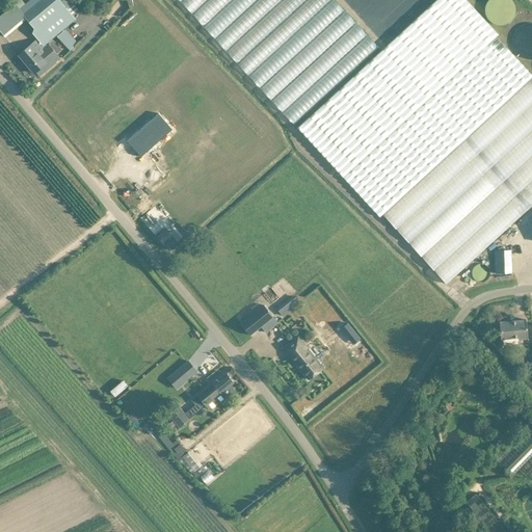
[(44,45),(47,42),(75,19),(72,15),(78,10),(70,0),(29,0),(26,3),(23,0),(22,0),(19,0),(16,3),(1,16),(0,16),(0,30),(5,36),(27,19),(29,22),(34,28),(33,32),(37,38),(44,45)]
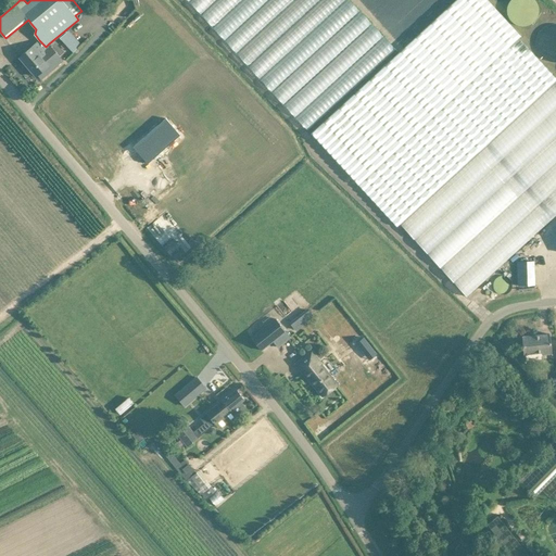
[(466,297),(555,213),(555,79),(518,39),(521,36),(487,0),(454,0),(311,133),(396,226),(400,224),(466,297)]
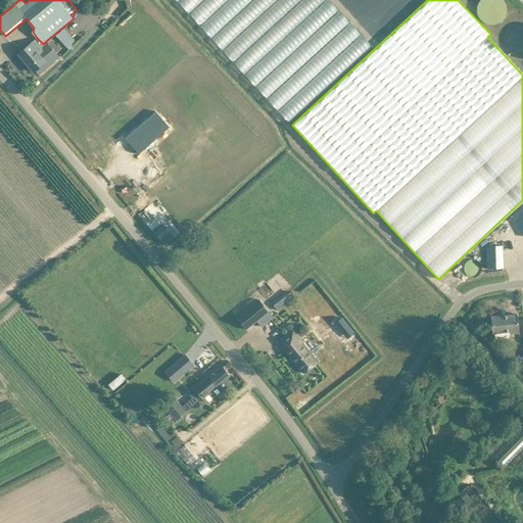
[(64,29),(56,36),(59,38),(63,43),(68,49),(77,42),(64,29)]
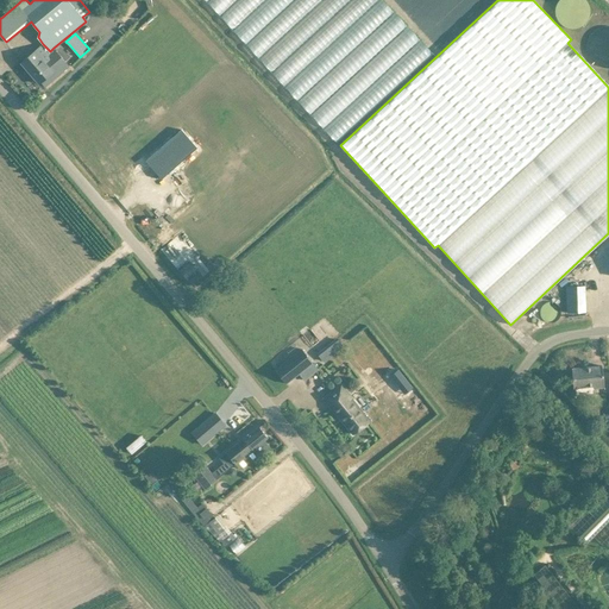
[(66,62),(56,50),(50,55),(42,45),(22,63),(39,83),(66,62)]
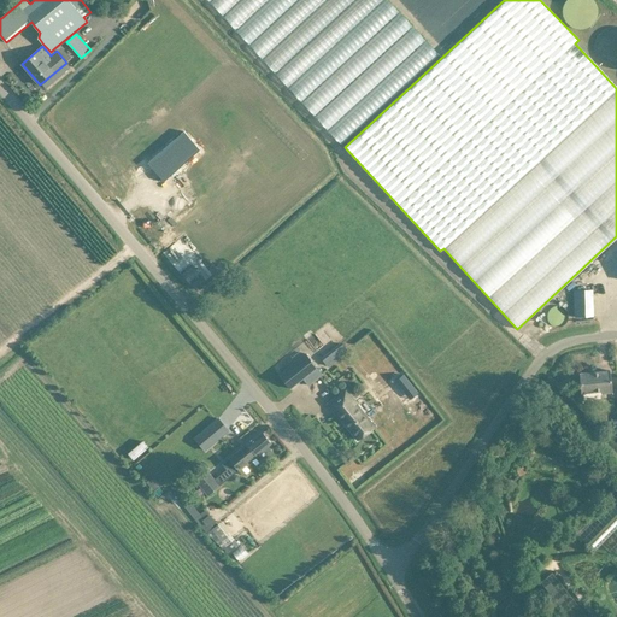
[(184,131),(147,163),(164,182),(200,150),(184,131)]
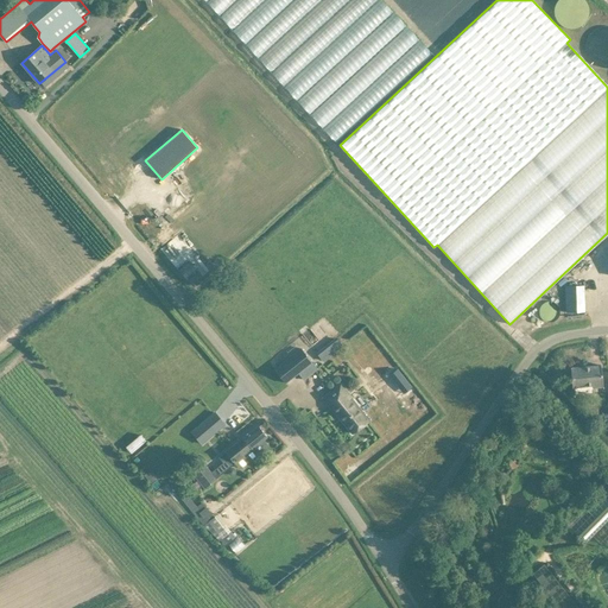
[(211,172),(225,159),(216,150),(202,163),(211,172)]
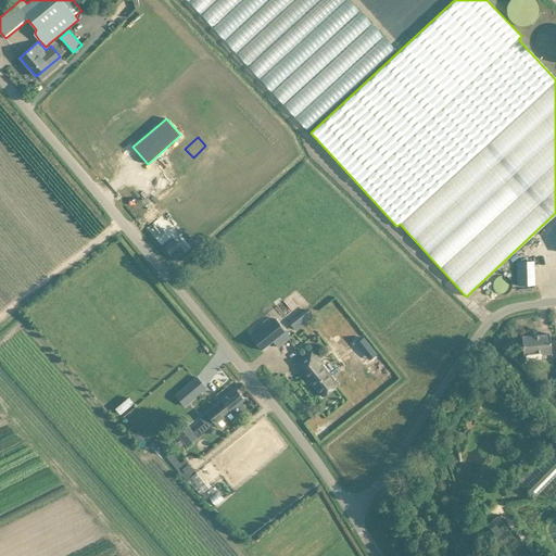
[(531,261),(518,262),(518,275),(518,286),(532,286),(532,275),(531,261)]
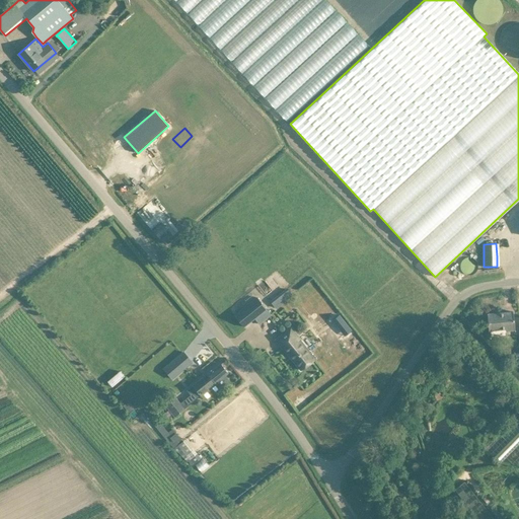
[(293,295),(287,288),(270,301),(276,308),(293,295)]
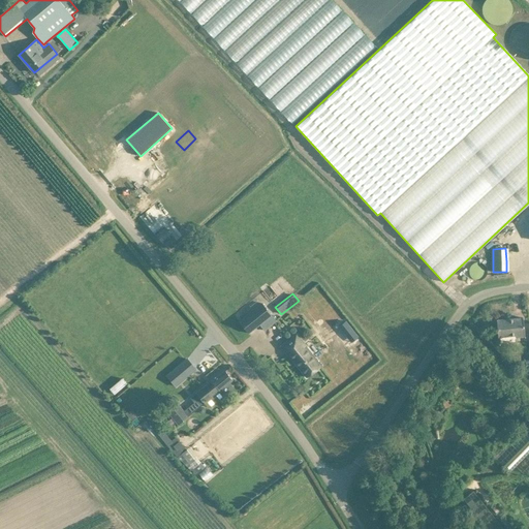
[(240,321),(249,333),(259,324),(265,330),(276,320),(262,303),(240,321)]
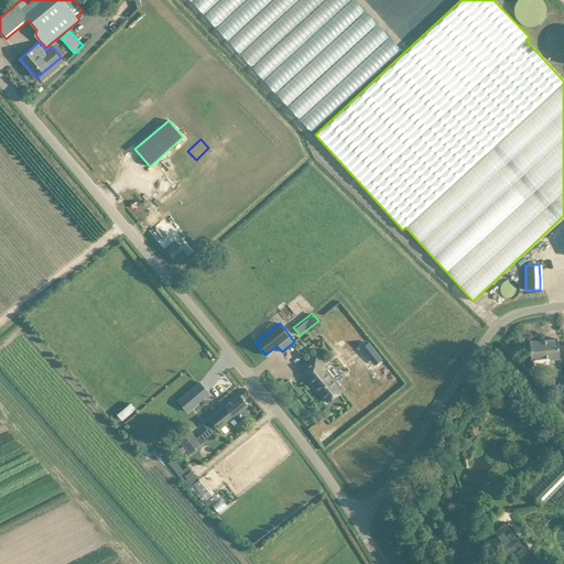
[(530,342),(531,353),(531,359),(551,357),(551,360),(560,359),(559,349),(557,338),(530,342)]
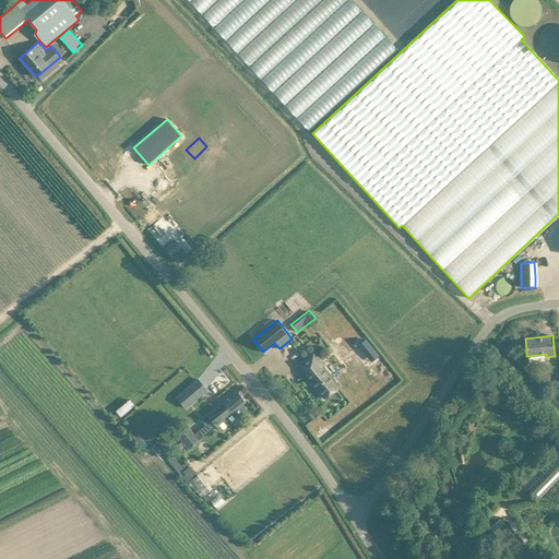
[(340,387),(313,354),(298,366),(324,399),(340,387)]
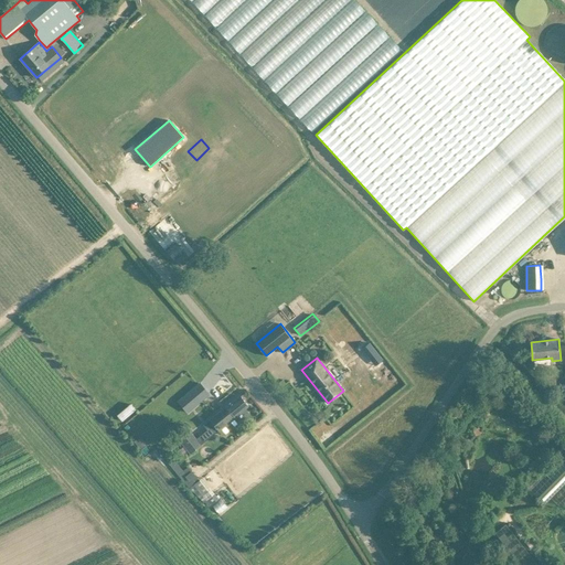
[(208,395),(199,384),(179,402),(187,412),(208,395)]
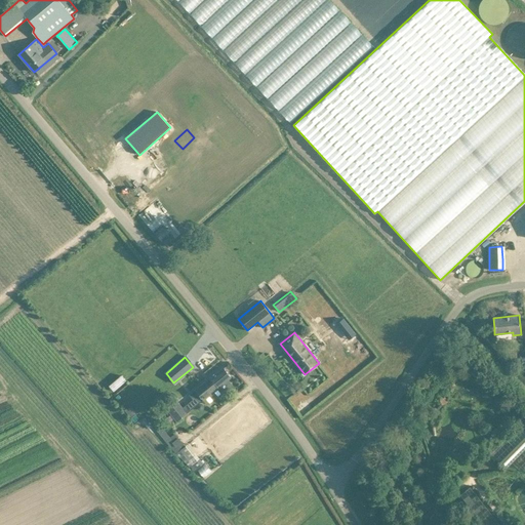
[(176,421),(203,400),(231,376),(224,368),(210,378),(213,381),(208,386),(205,381),(189,395),(193,399),(183,407),(173,397),(163,405),(176,421)]
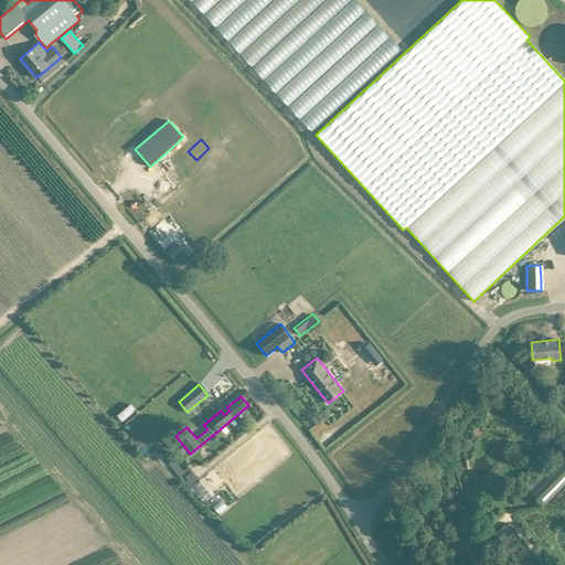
[(478,426),(472,429),(476,436),(481,432),(478,426)]
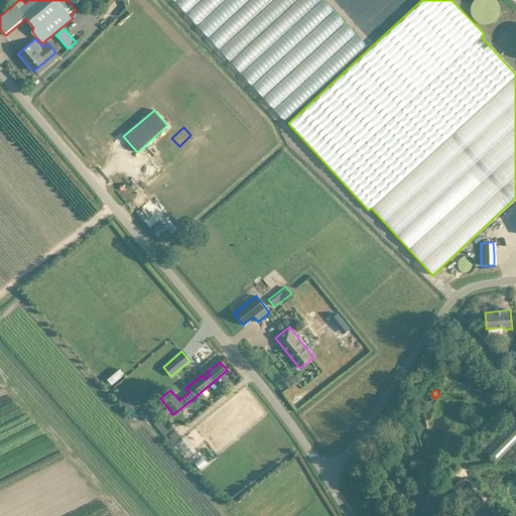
[(129,400),(124,404),(129,411),(134,407),(129,400)]
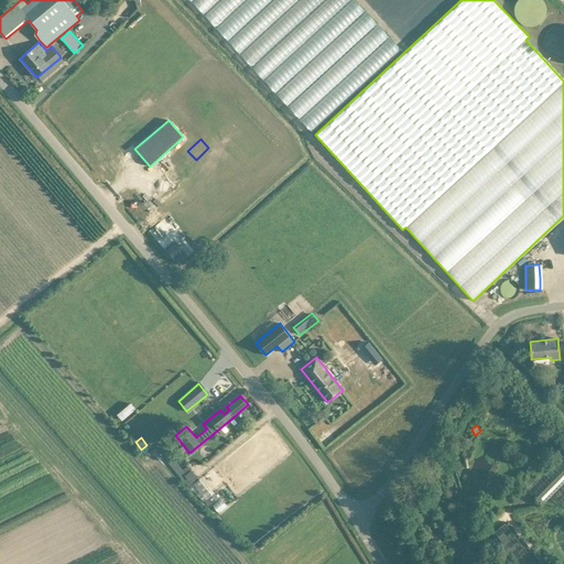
[(183,480),(187,476),(174,459),(167,462),(183,480)]
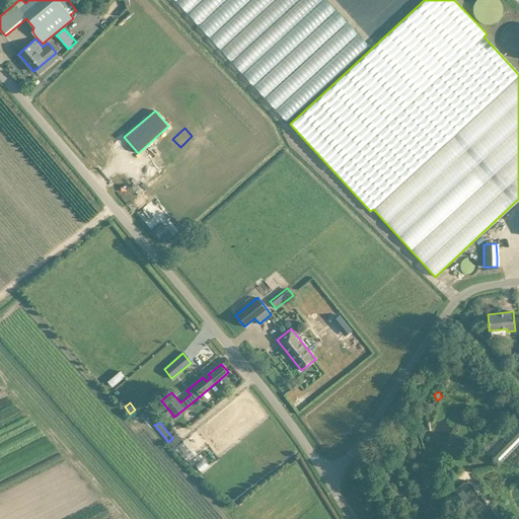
[(518,429),(494,455),(500,462),(518,442),(518,429)]
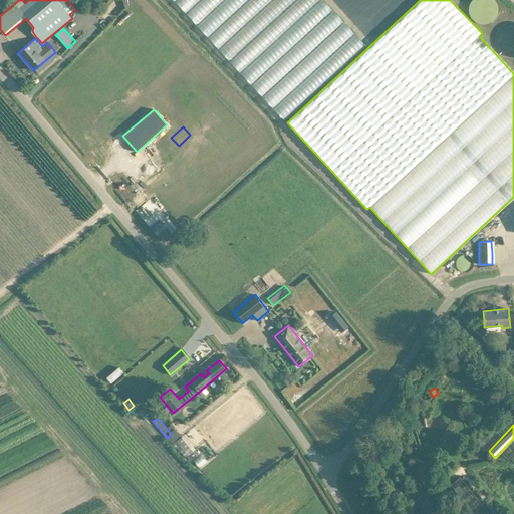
[(185,458),(187,456),(191,461),(199,454),(184,435),(172,444),(185,458)]
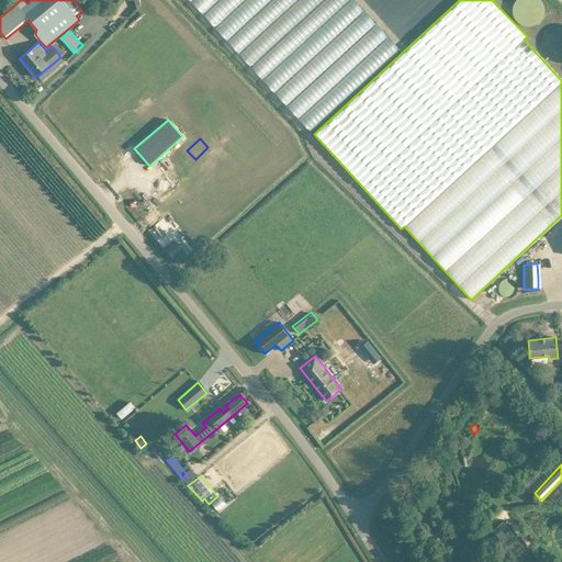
[(434,508),(425,514),(430,523),(439,516),(434,508)]
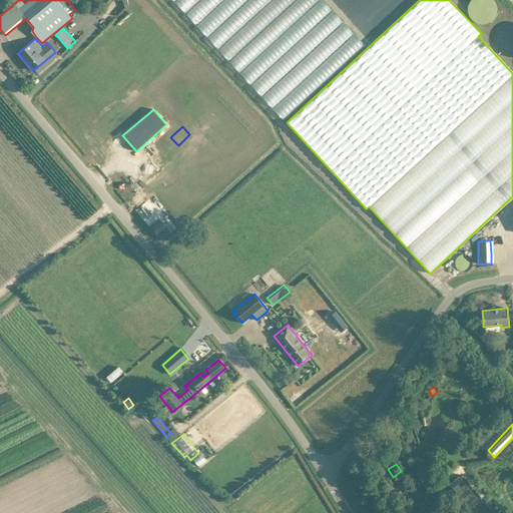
[(413,486),(408,476),(398,481),(401,486),(396,489),(399,494),(413,486)]
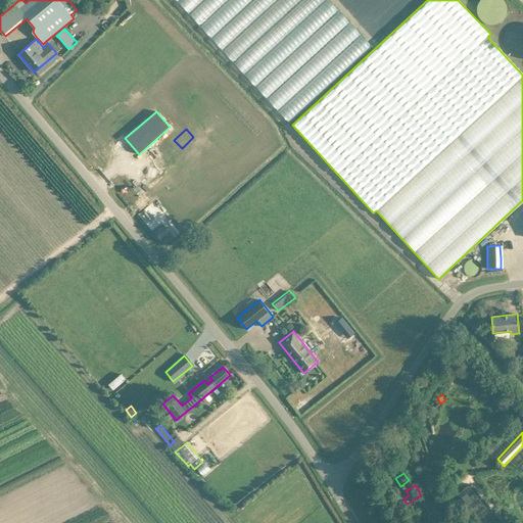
[(425,513),(437,502),(430,493),(418,505),(425,513)]
